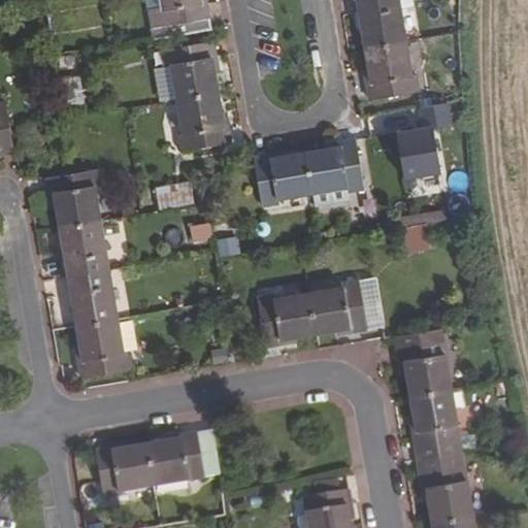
[(145,0),(147,9),(161,7),(159,0),(145,0)]
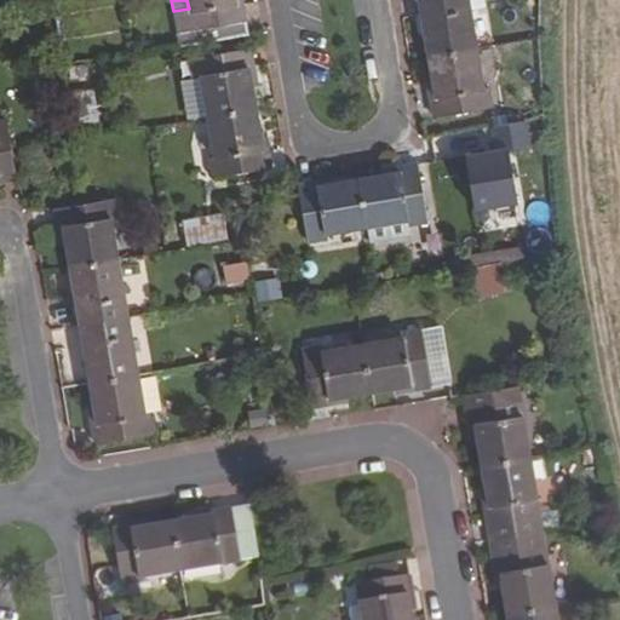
[(179,46),(248,35),(242,0),(187,0),(189,9),(173,11),(179,46)]
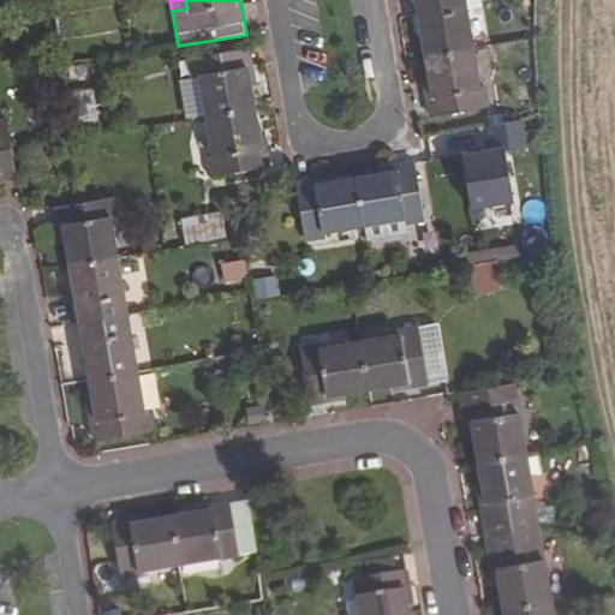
[(415,0),(425,57),(473,49),(466,9),(482,6),(482,3),(481,0),(415,0)]
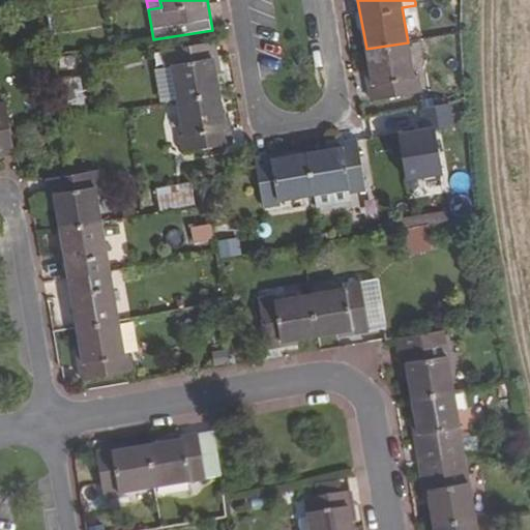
[(218,66),(214,41),(166,50),(168,67),(172,66),(178,100),(218,93),(214,67),(218,66)]
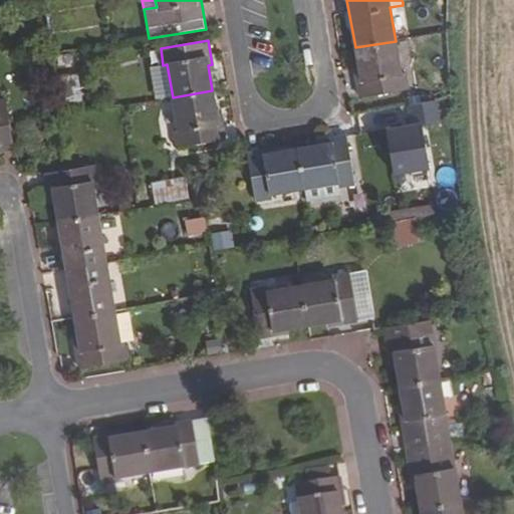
[(355,73),(360,97),(409,89),(405,72),(401,73),(396,41),(355,47),(359,72),(355,73)]
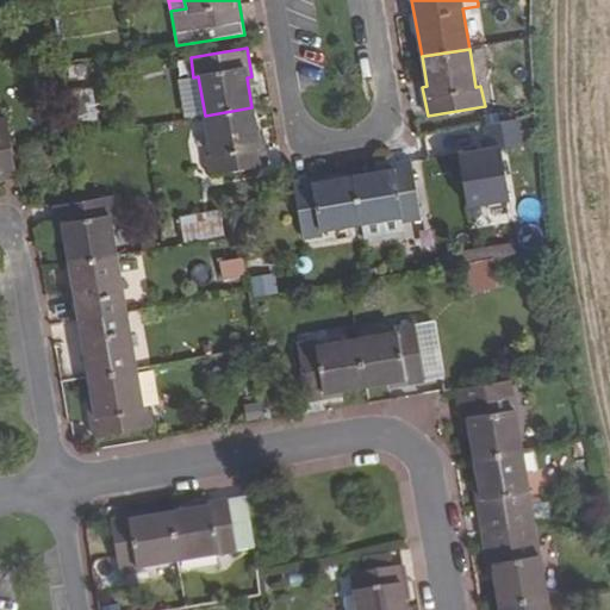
[(185,119),(205,116),(198,76),(193,78),(179,80),(185,119)]
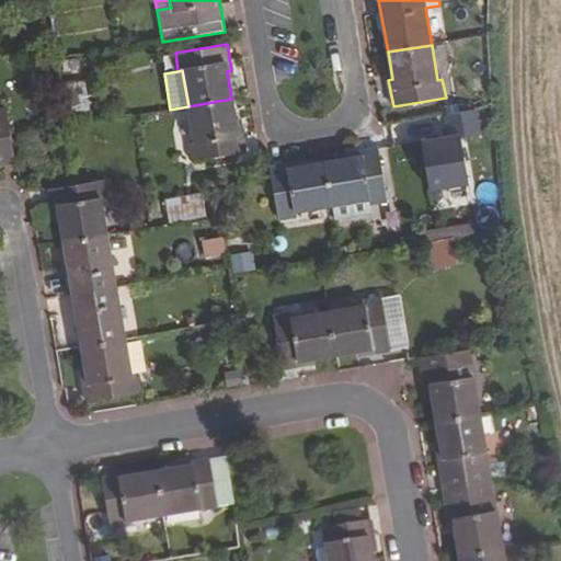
[(86,81),(61,84),(68,123),(91,118),(86,81)]
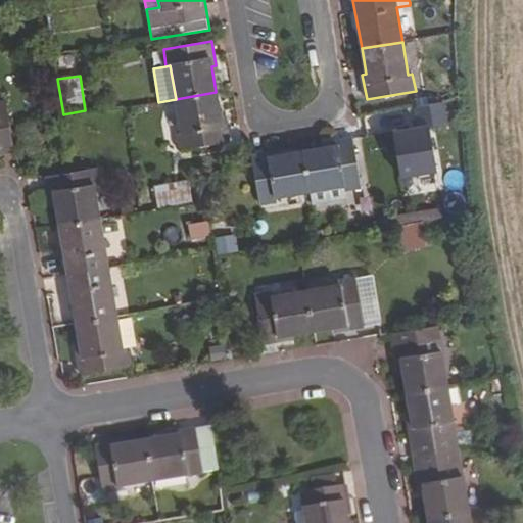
[(181,151),(229,142),(225,116),(221,117),(216,92),(176,99),(182,133),(178,133),(181,151)]
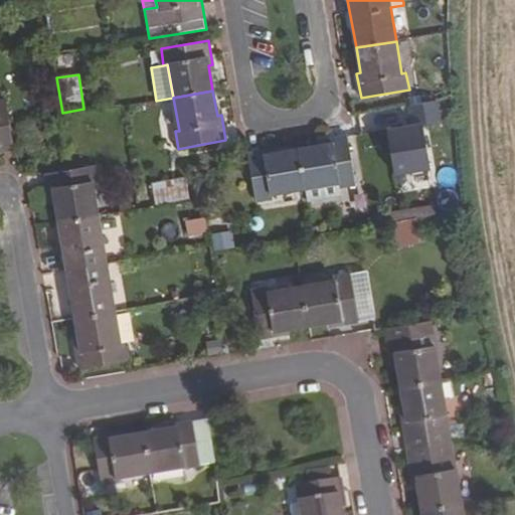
[(0,151),(14,149),(6,101),(0,102),(0,151)]
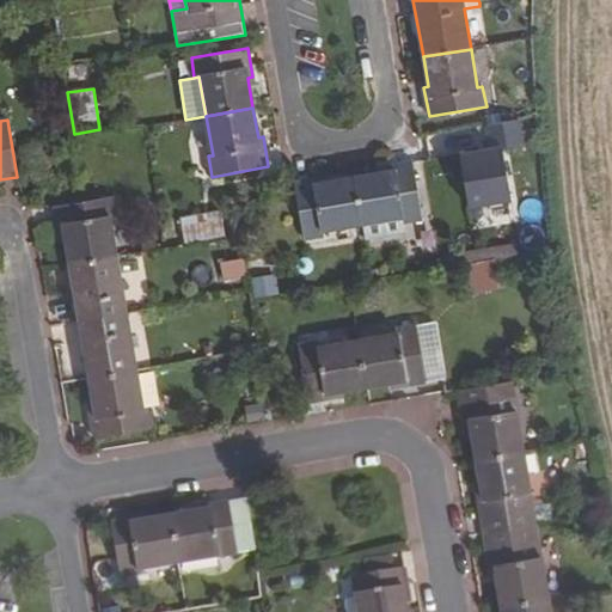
[(460,155),(469,208),(510,201),(501,148),(522,144),(519,120),(487,124),(491,151),(460,155)]
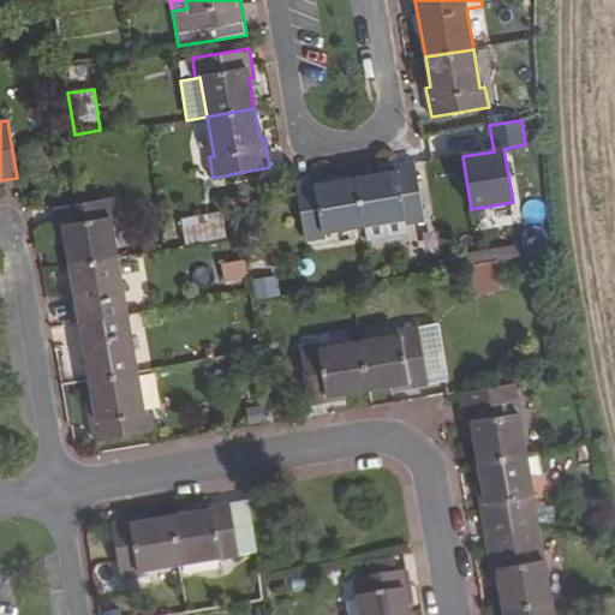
[(424,220),(415,163),(384,168),(386,173),(356,178),(364,226),(404,219),(404,224),(424,220)]
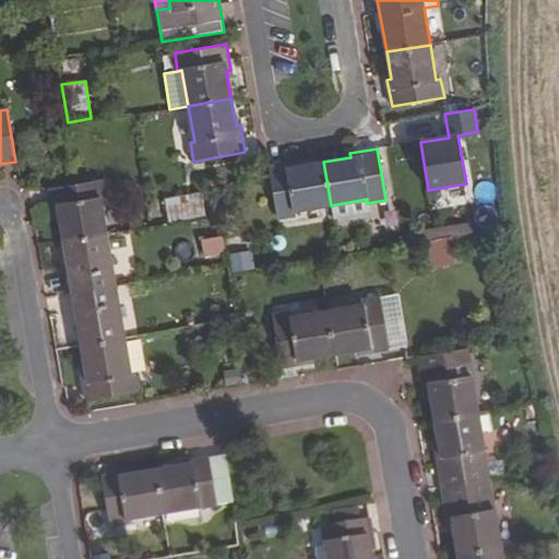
[(295,163),(269,166),(276,218),(295,215),(295,212),(331,205),(323,162),(296,166),(295,163)]
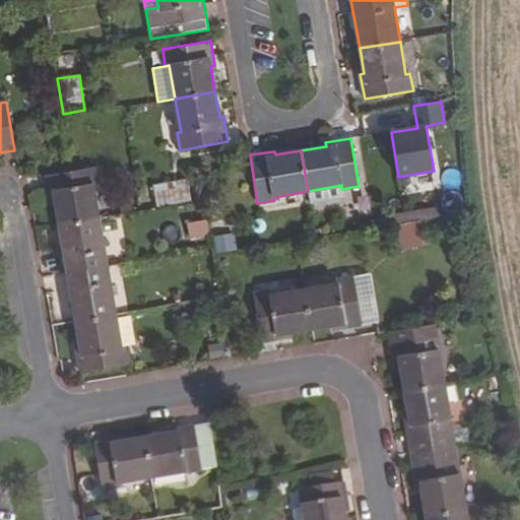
[(95,167),(47,175),(51,199),(55,199),(59,223),(100,216),(94,185),(99,184),(95,167)]
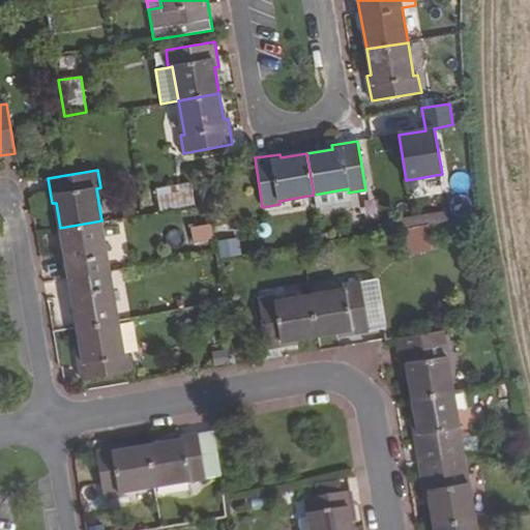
[(156,187),(159,211),(195,205),(190,182),(156,187)]
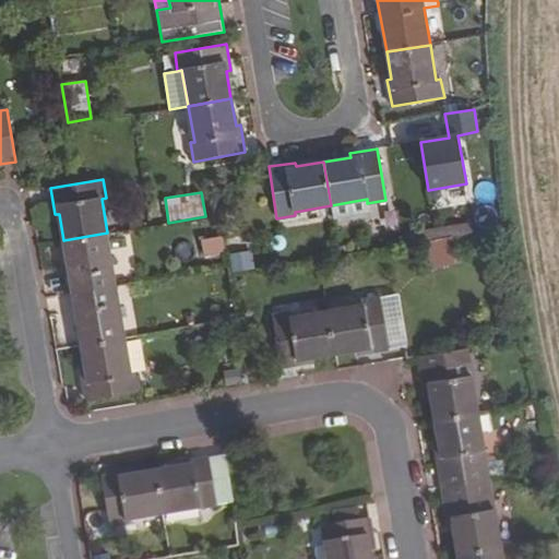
[(369,213),(367,203),(367,199),(331,205),(333,218),(369,213)]
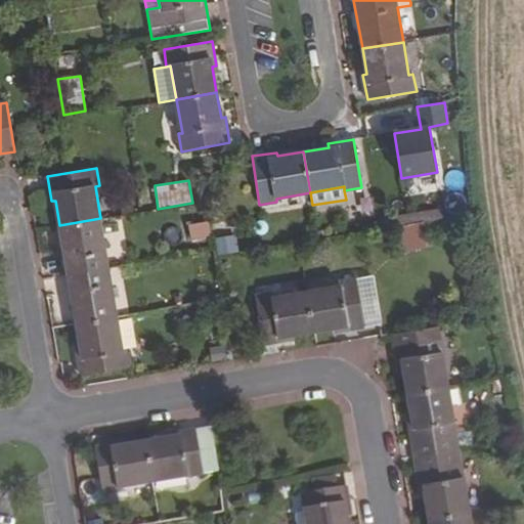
[(59,225),(68,275),(108,268),(100,218),(59,225)]
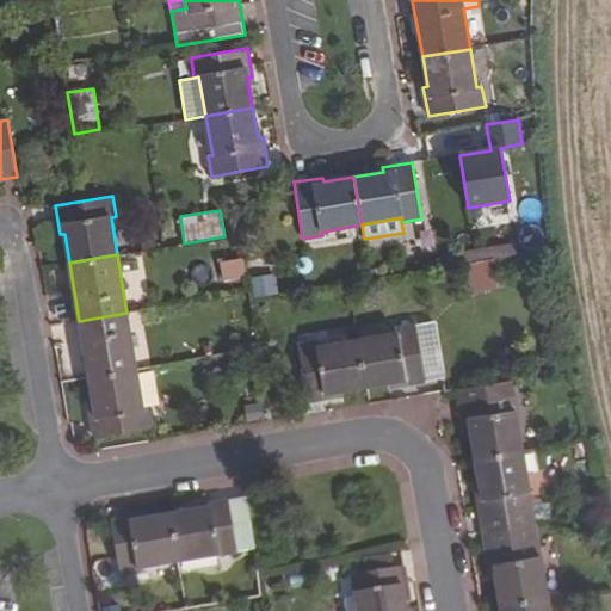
[(254,258),(257,275),(270,273),(269,257),(254,258)]
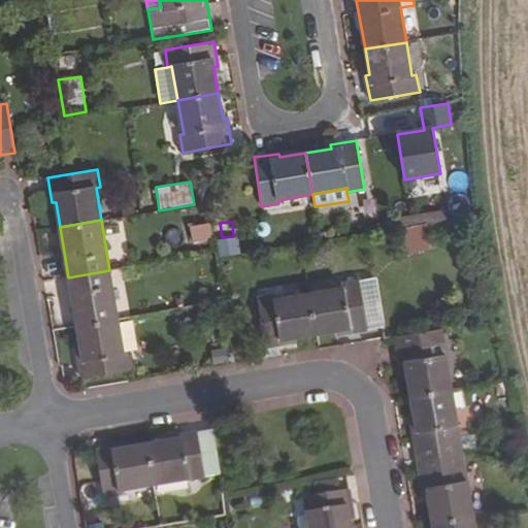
[(428,223),(397,228),(401,254),(432,249),(428,223)]
